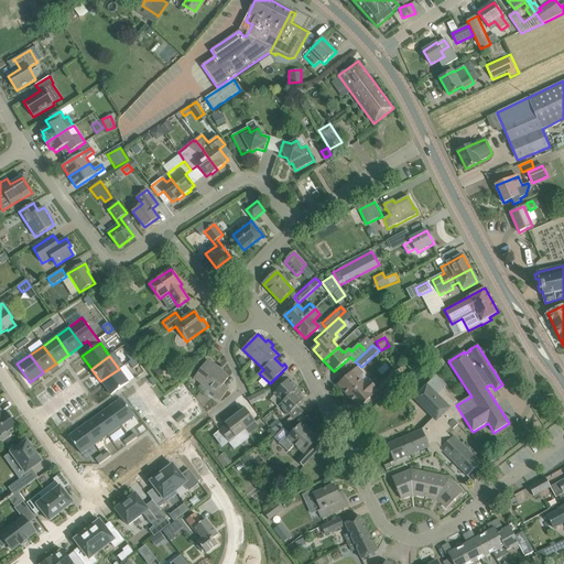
[(139,365),(134,359),(131,361),(129,362),(134,369),(139,365)]
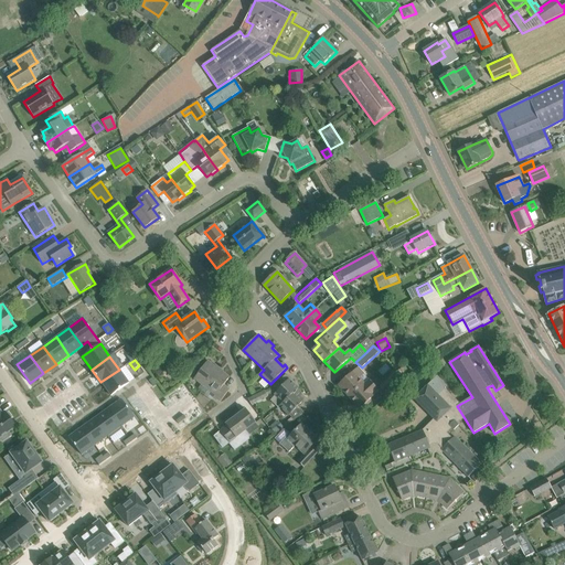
[(199,388),(202,392),(219,370),(208,361),(194,379),(202,385),(199,388)]
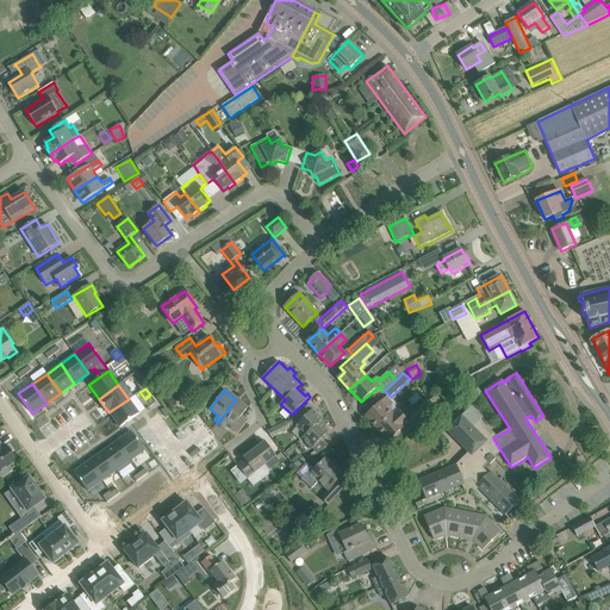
[(193,404),(200,409),(209,397),(203,392),(193,404)]
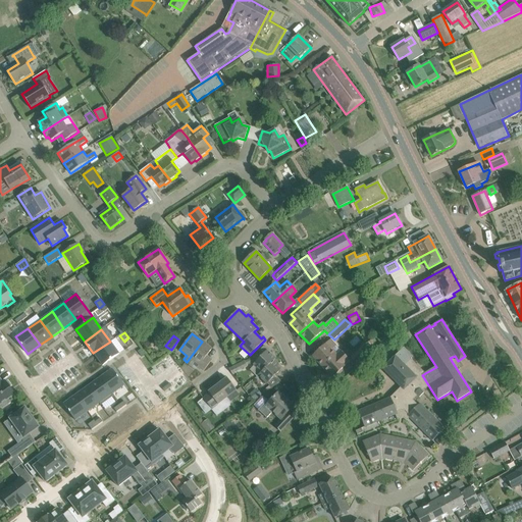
[(352,347),(360,341),(357,336),(349,343),(352,347)]
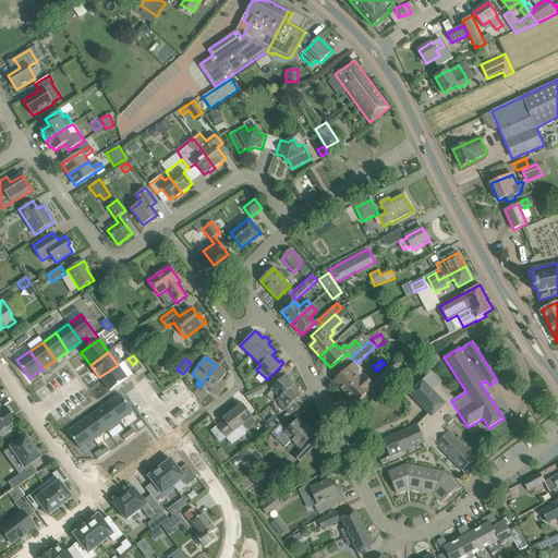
[(335,380),(346,392),(360,379),(354,374),(359,370),(354,364),(335,380)]
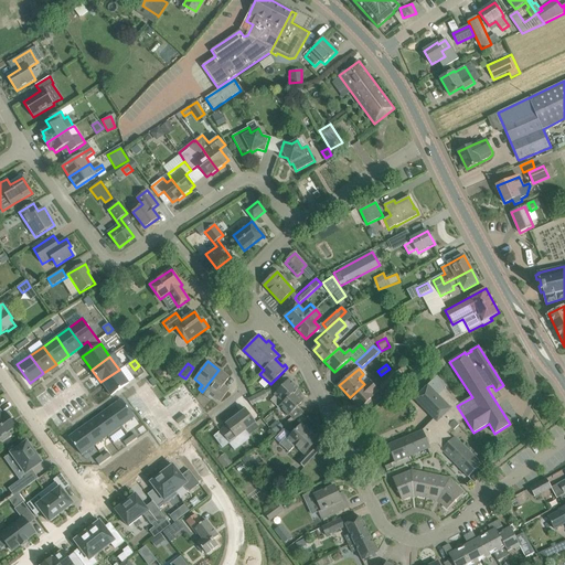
[(128,383),(119,370),(100,382),(110,395),(128,383)]
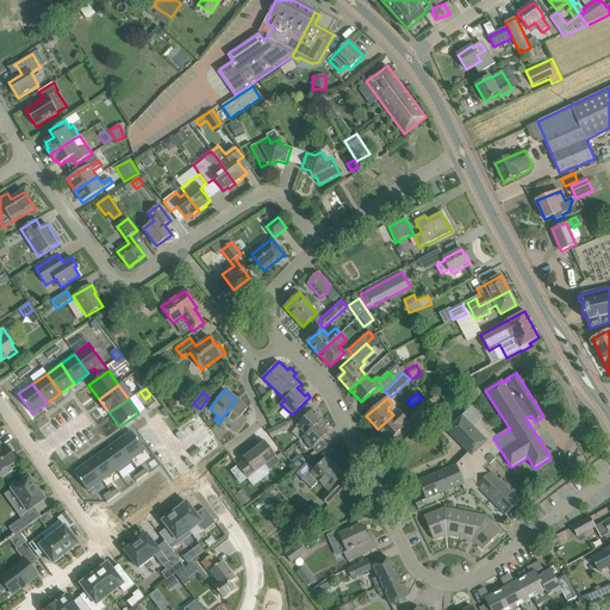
[(218,423),(222,425),(225,421),(232,427),(231,429),(238,434),(248,421),(242,416),(248,408),(236,399),(218,423)]
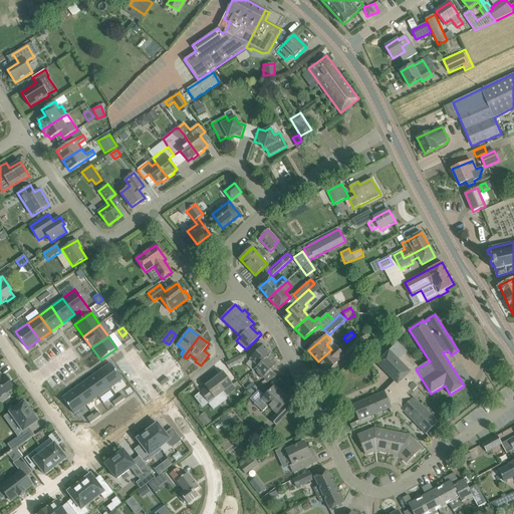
[(270,354),(271,353),(264,345),(265,344),(261,340),(249,352),(252,355),(249,358),(257,366),(258,366),(270,354)]
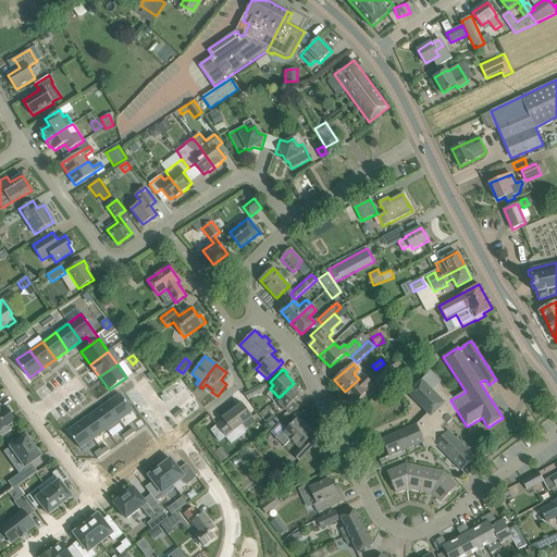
[(373,383),(380,388),(397,372),(394,369),(390,373),(386,370),(373,383)]
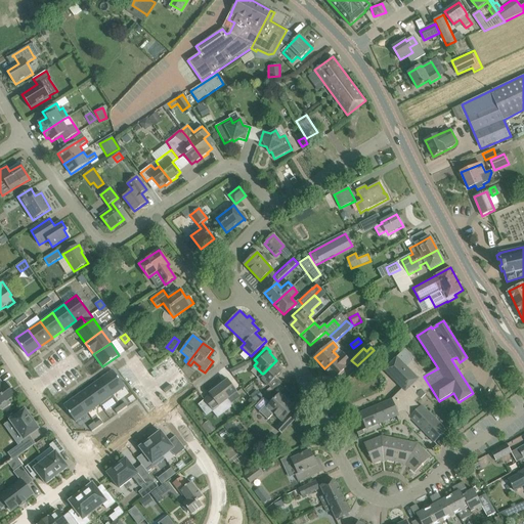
[(324,368),(334,379),(351,363),(347,357),(342,352),(338,356),(324,368)]
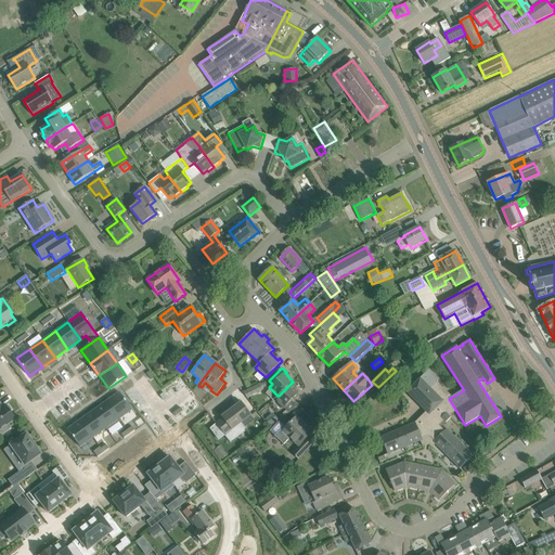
[(431,414),(437,416),(436,420),(417,427),(423,440),(421,441),(423,446),(425,444),(429,446),(431,448),(436,444),(434,442),(444,431),(439,425),(443,421),(446,423),(451,418),(449,416),(456,411),(449,399),(452,397),(437,382),(430,388),(421,378),(407,392),(429,415),(431,414)]
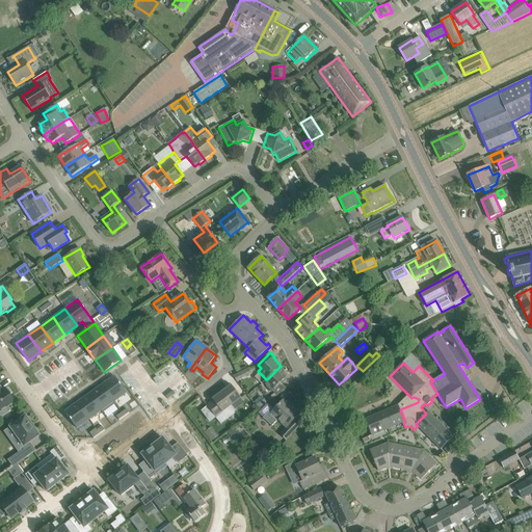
[(281,372),(284,370),(280,367),(267,379),(266,379),(263,382),(272,392),(286,377),(281,372)]
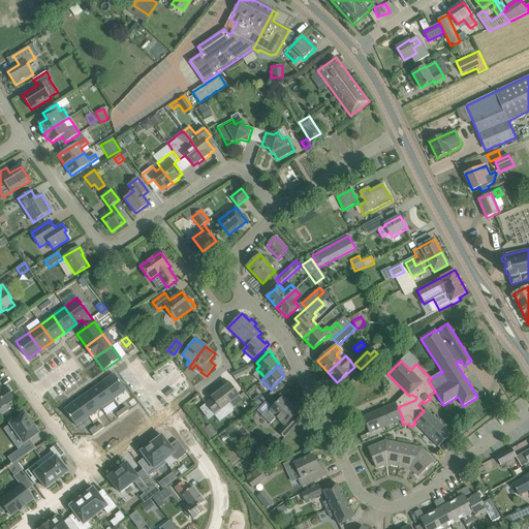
[(232,373),(236,379),(251,372),(248,366),(232,373)]
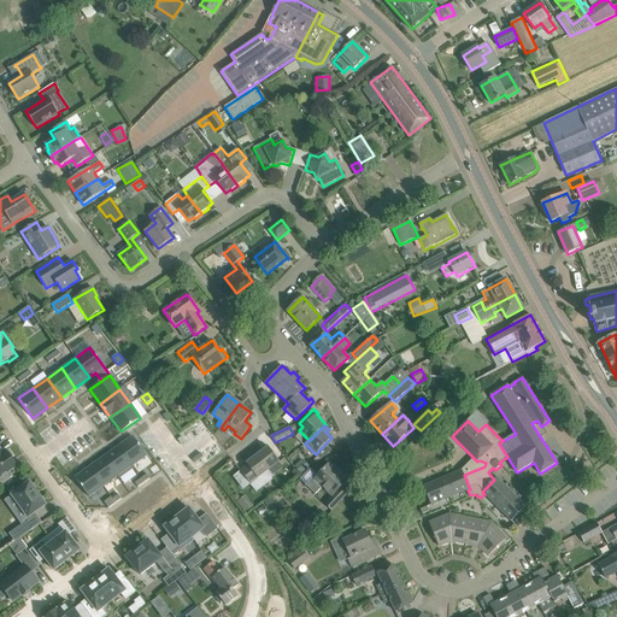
[(147,454),(133,435),(118,445),(133,464),(147,454)]
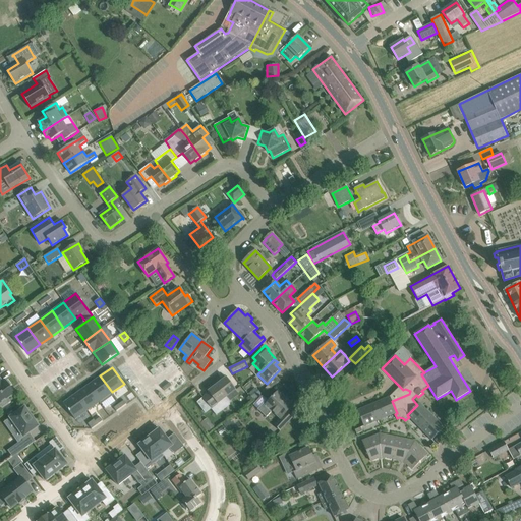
[(100,401),(112,392),(100,375),(89,384),(100,401)]
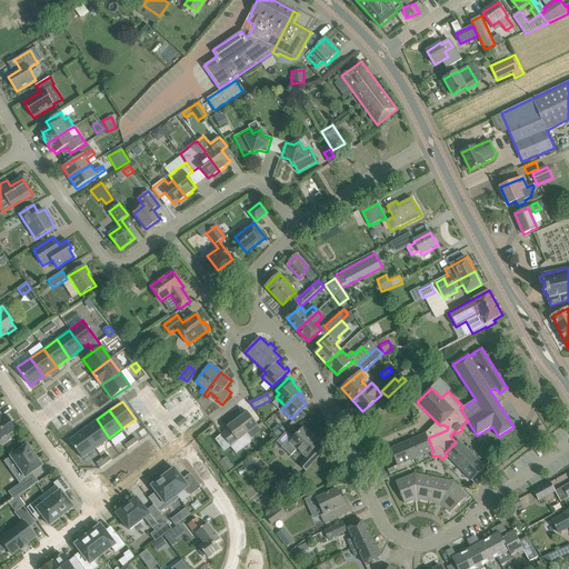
[(236,418),(248,433),(258,426),(248,412),(243,415),(242,413),(236,418)]
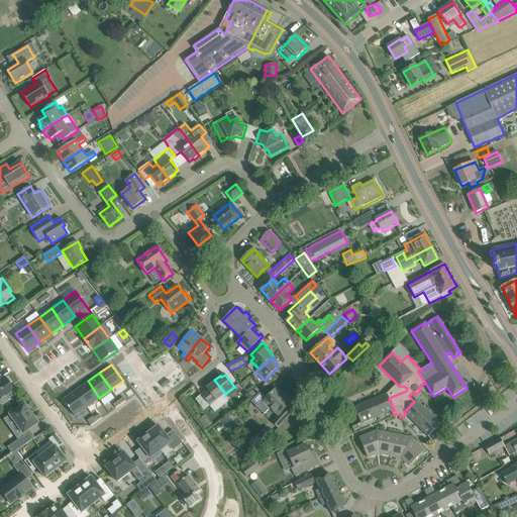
[(0,400),(0,401),(2,404),(10,399),(8,396),(15,390),(10,383),(11,382),(8,378),(7,379),(5,377),(2,379),(0,376),(0,400)]
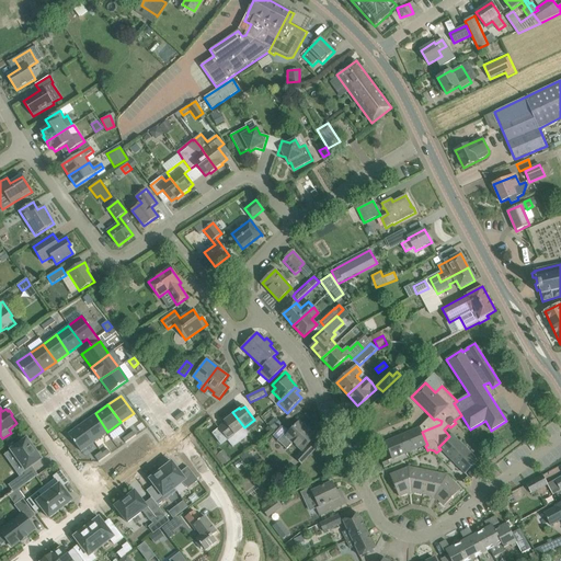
[(226,423),(219,428),(233,448),(250,435),(244,427),(232,412),(227,418),(228,419),(225,422),(226,423)]
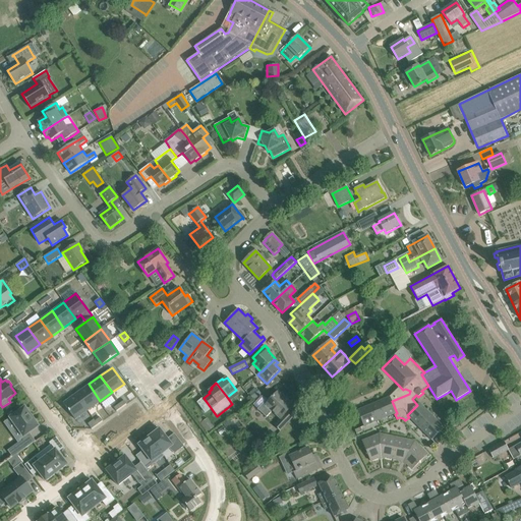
[(89,409),(100,401),(89,384),(76,393),(89,409)]
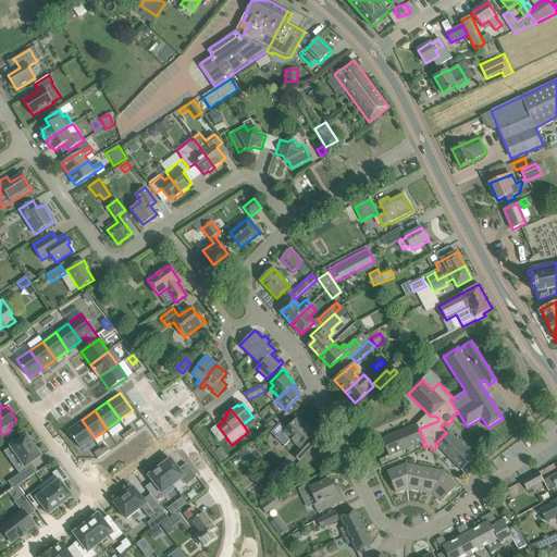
[(272,428),(282,420),(276,412),(267,421),(272,428)]
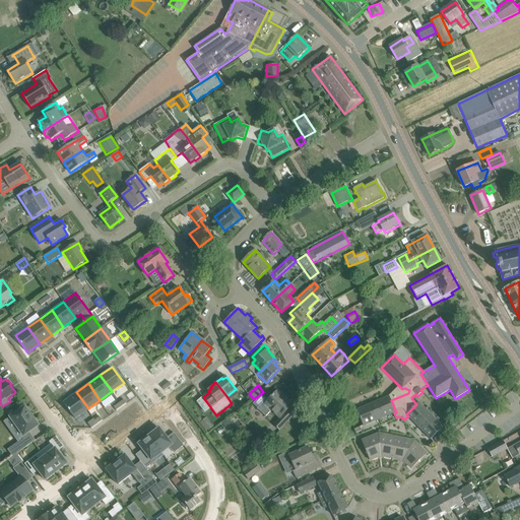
[(265,404),(263,402),(257,408),(266,416),(272,410),(279,418),(274,424),(279,430),(290,417),(285,412),(294,404),(278,390),(272,397),(265,404)]
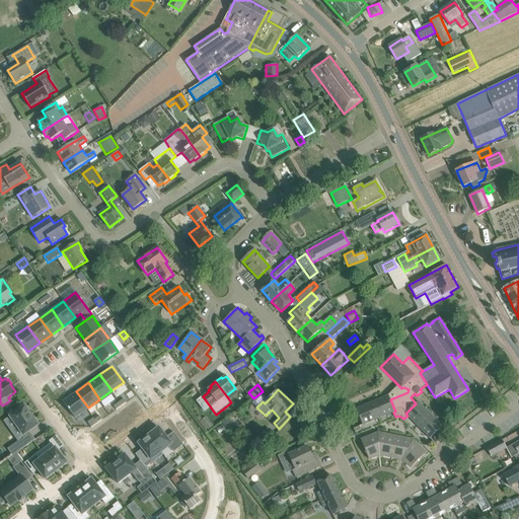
[(76,417),(88,408),(76,391),(64,399),(76,417)]
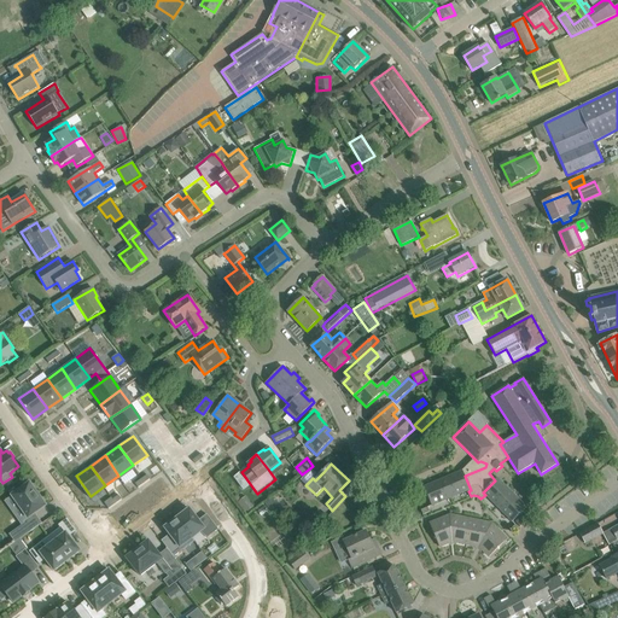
[(462,471),(427,487),(424,488),(432,506),(439,503),(468,491),(471,490),(465,476),(462,471)]
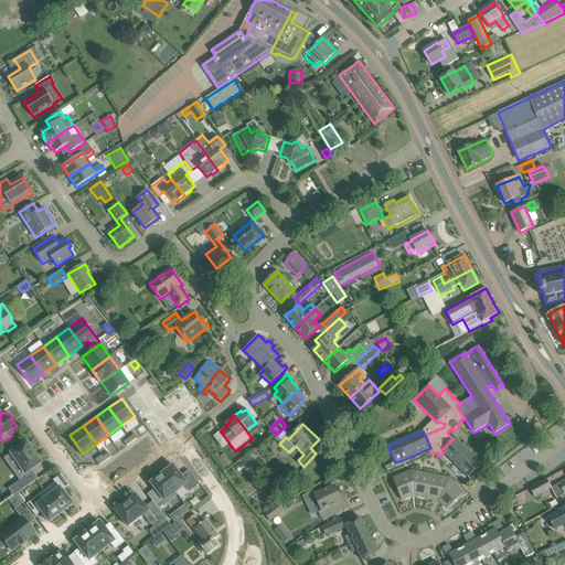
[(481,465),(459,441),(455,437),(452,439),(441,450),(444,452),(468,477),(481,465)]
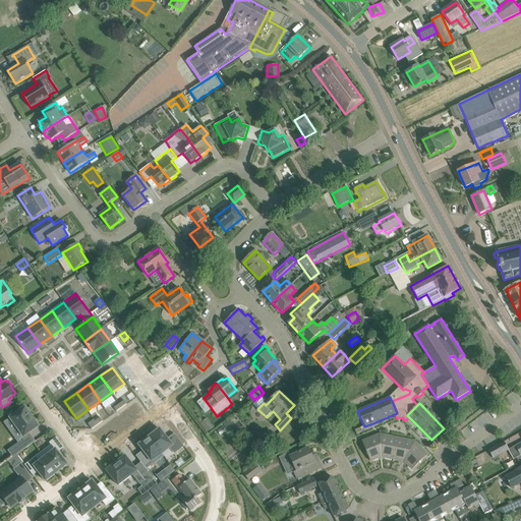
[(231,412),(233,415),(243,408),(240,405),(231,412)]
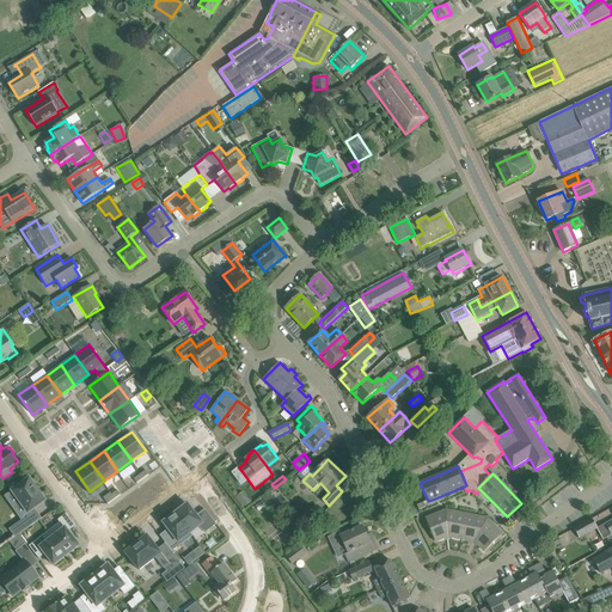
[(12,491),(28,513),(46,501),(30,478),(12,491)]
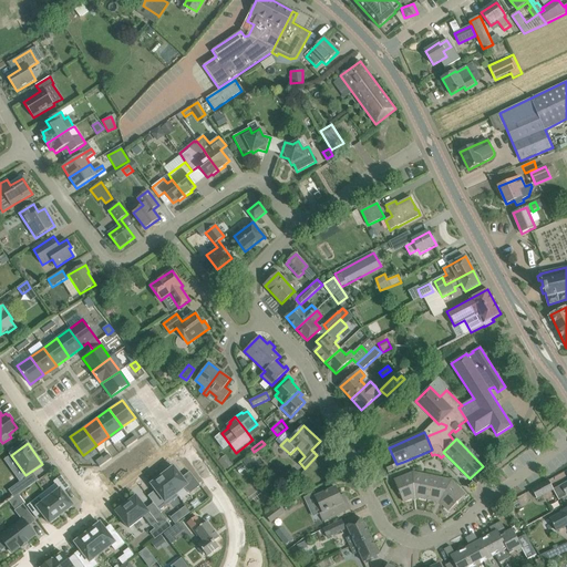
[(219,461),(226,470),(227,471),(233,465),(225,455),(222,459),(219,461)]
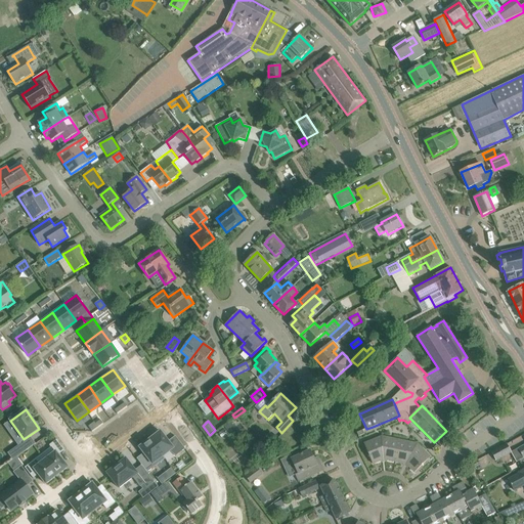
[(93,431),(98,427),(96,424),(94,422),(88,426),(92,431),(93,431)]
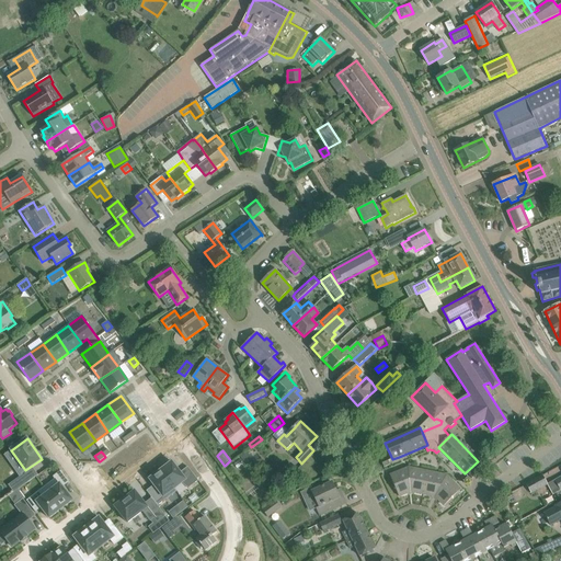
[(161,470),(174,489),(182,483),(189,489),(198,481),(187,467),(181,472),(172,461),(161,470)]
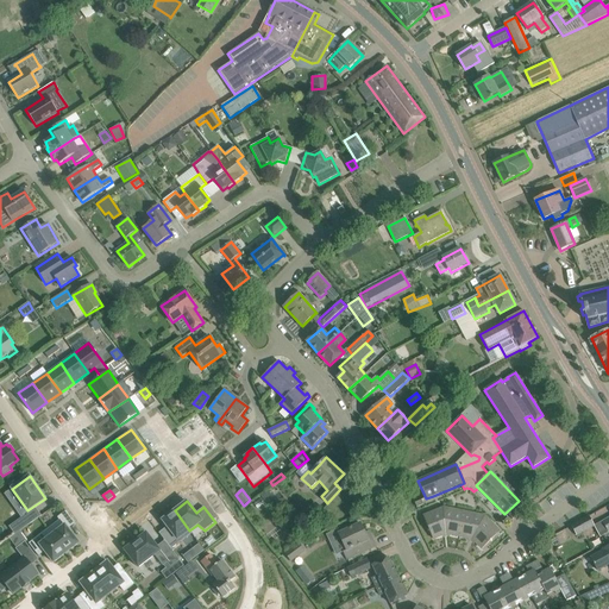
[(435,510),(438,514),(425,520),(433,539),(446,534),(444,508),(435,510)]
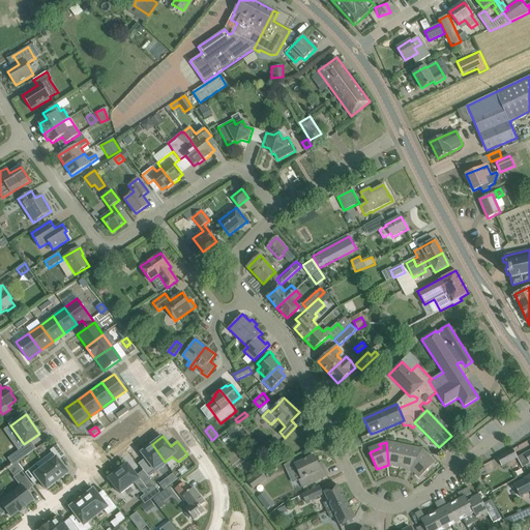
[(388,465),(400,467),(404,448),(392,446),(393,443),(386,442),(388,465)]
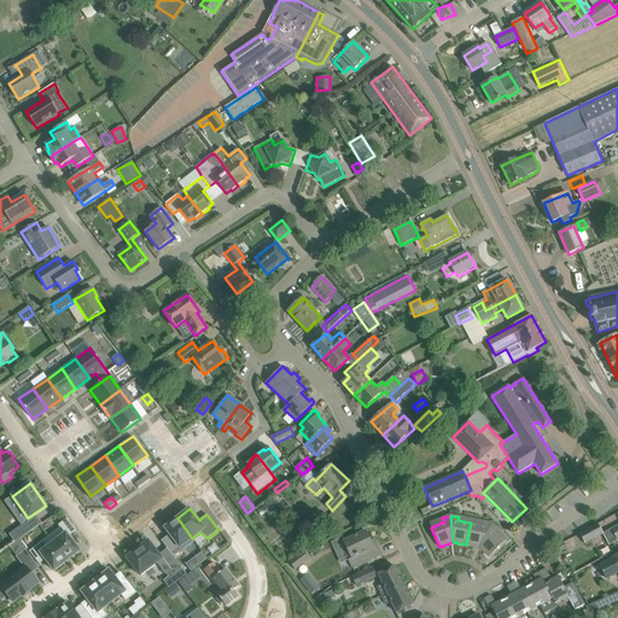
[(516,522),(520,528),(526,523),(522,517),(516,522)]
